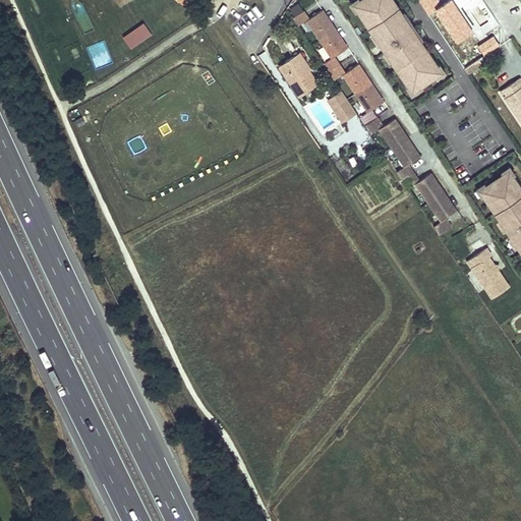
[(357,1),(358,0),(353,0),(349,3),(355,11),(357,9),(355,7),(357,1)]
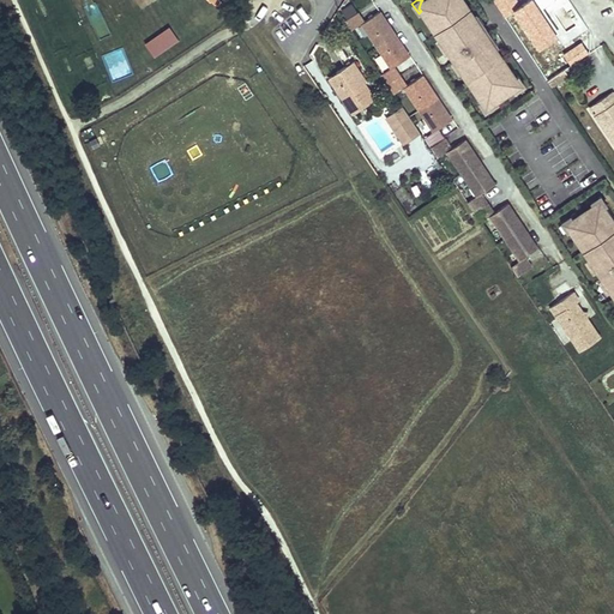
[(422,0),(421,1),(419,8),(421,11),(481,98),(483,102),(489,103),(493,101),(512,88),(516,85),(517,79),(515,76),(494,47),(487,35),(480,40),(474,30),(481,26),(473,14),(462,0),(422,0)]
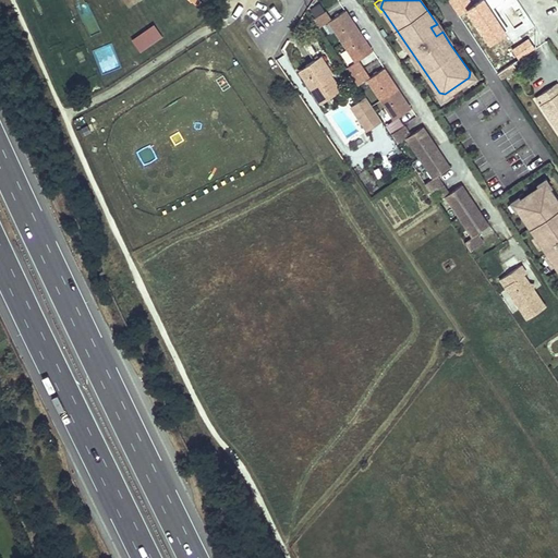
[(343,40),(360,29),(346,9),(331,19),(330,21),(343,40)]
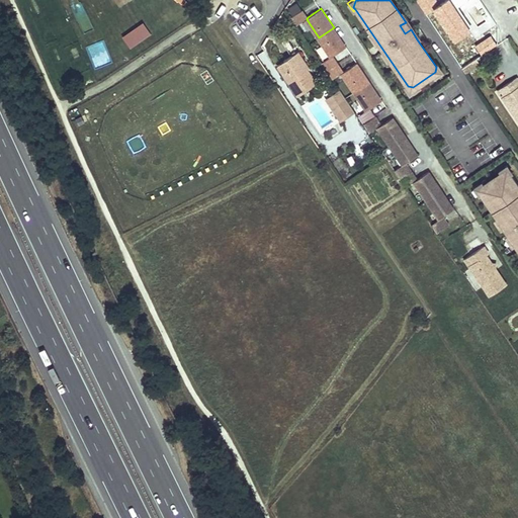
[(291,17),(297,25),(307,19),(308,17),(303,9),(291,17)]
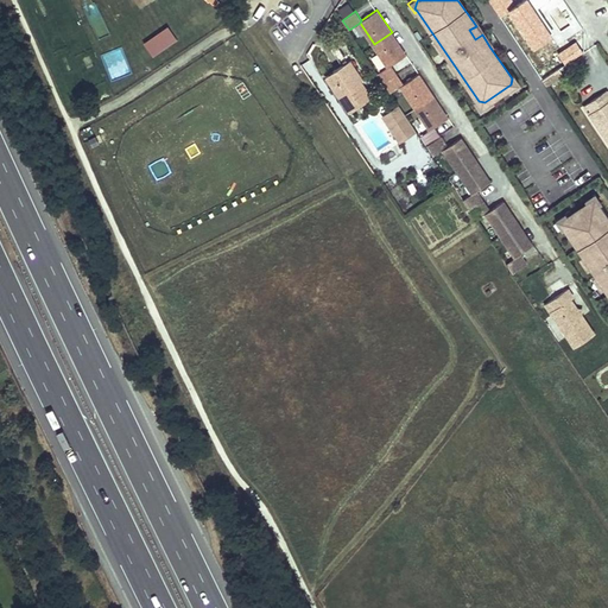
[(470,12),(468,14),(476,26),(479,24),(470,12)]
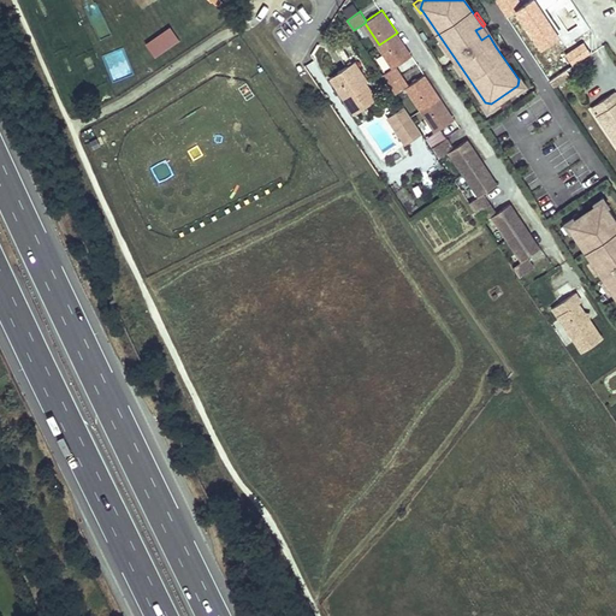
[(491,33),(485,24),(483,27),(475,30),(481,40),(489,35),(491,33)]
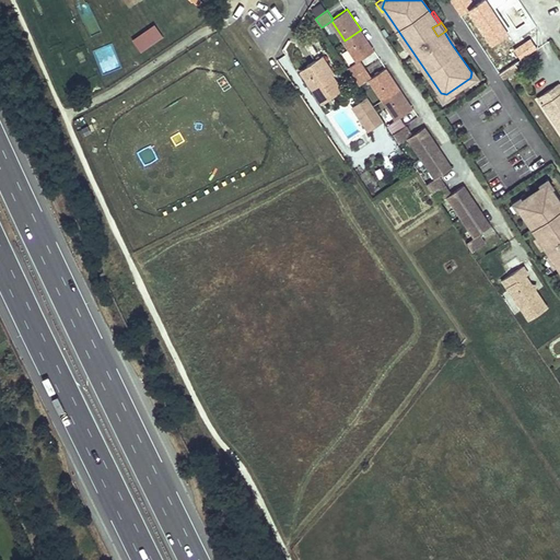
[(154,23),(131,39),(141,51),(163,36),(154,23)]
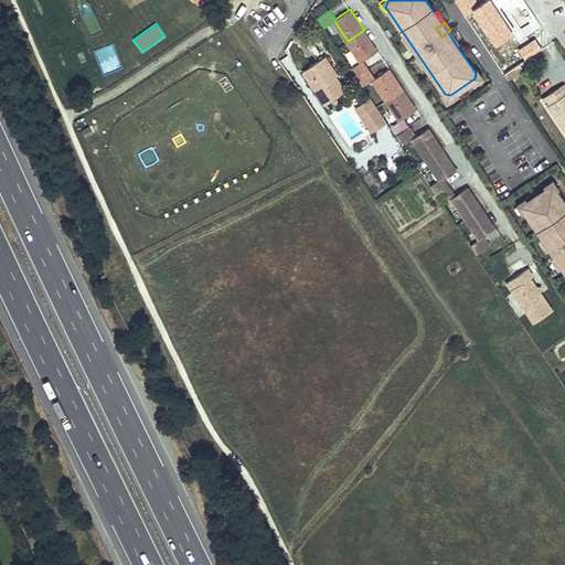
[(377,50),(364,30),(348,41),(362,61),(369,56),(377,50)]
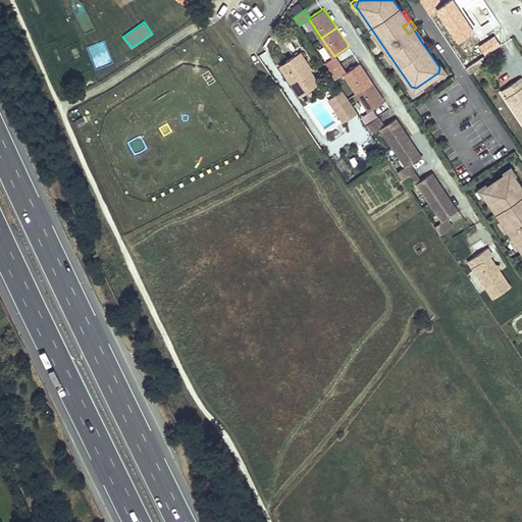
[(423,38),(416,28),(414,30),(420,40),(423,38)]
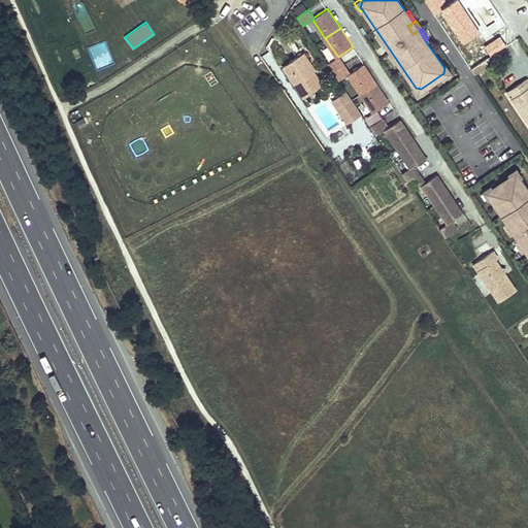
[(315,66),(305,52),(299,56),(309,70),(310,69),(315,66)]
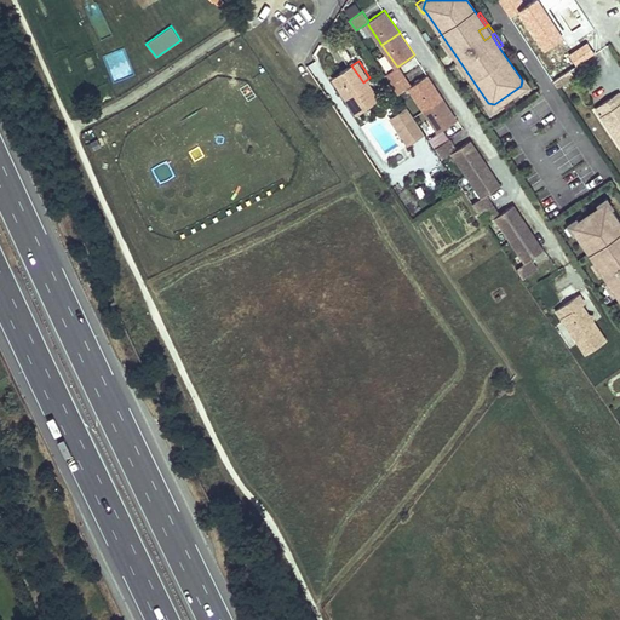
[(397,67),(385,75),(392,84),(411,72),(405,62),(397,67)]
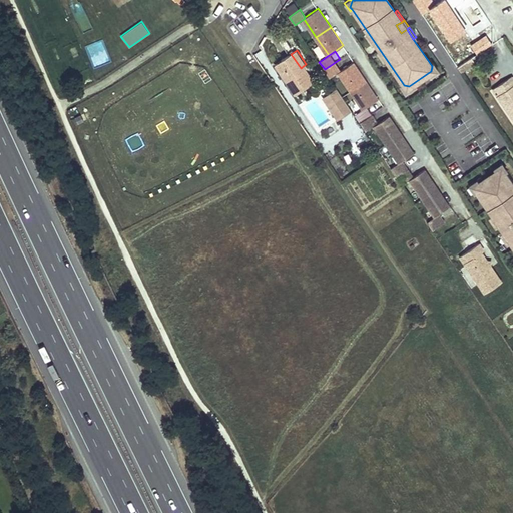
[(301,68),(291,54),(276,64),(296,94),(313,82),(302,67),(301,68)]
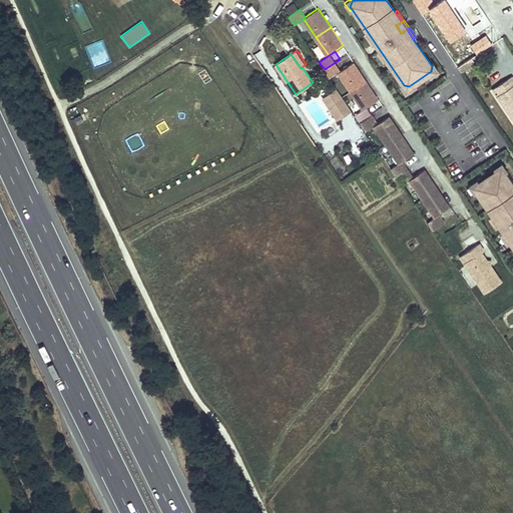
[(339,71),(346,67),(340,59),(325,69),(330,78),(339,71)]
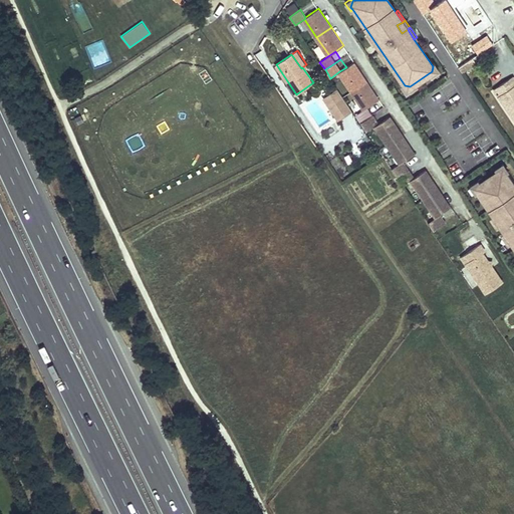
[(352,90),(367,80),(354,61),(346,67),(339,71),(352,90)]
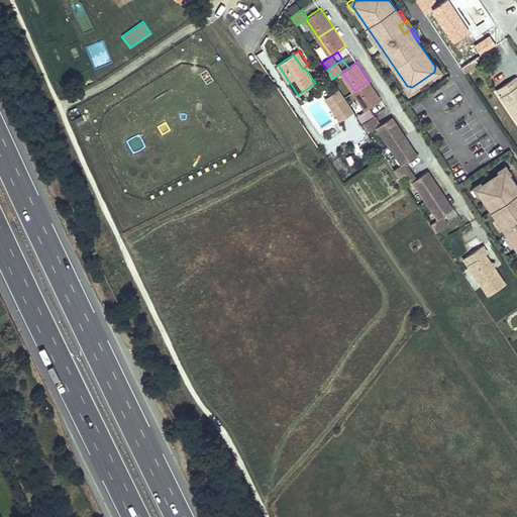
[(435,62),(433,64),(435,67),(434,72),(431,74),(433,76),(441,71),(435,62)]
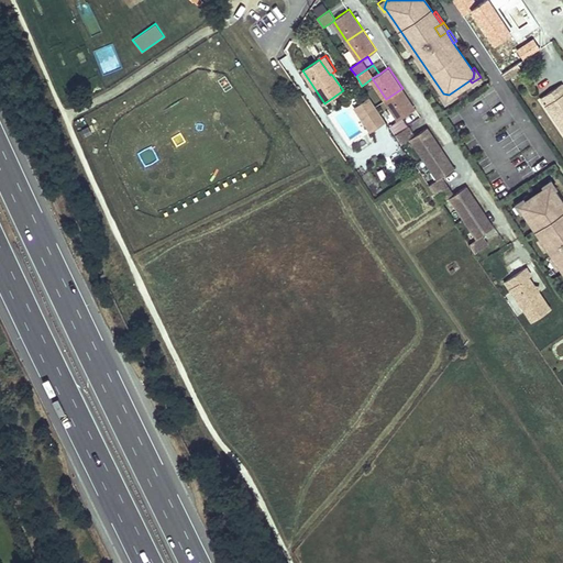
[(562,130),(562,85),(542,99),(562,130)]
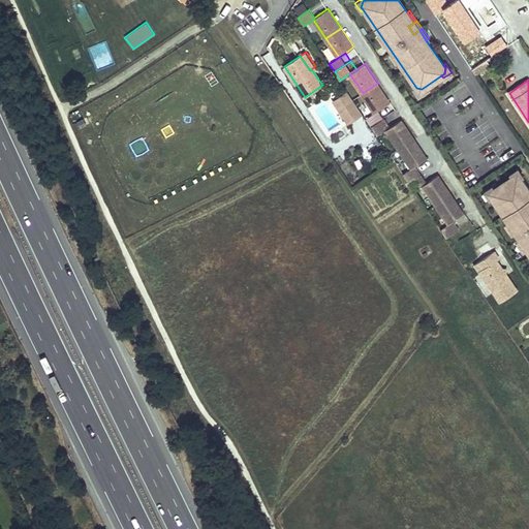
[(391,101),(378,83),(363,93),(375,112),(379,110),(391,101)]
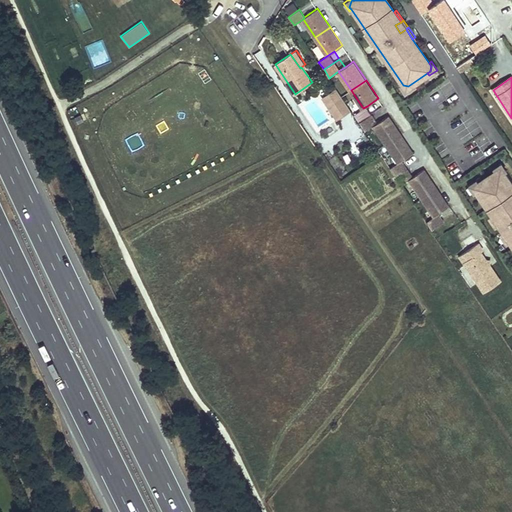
[(412,86),(411,84),(408,86),(403,85),(401,82),(399,84),(404,92),(412,86)]
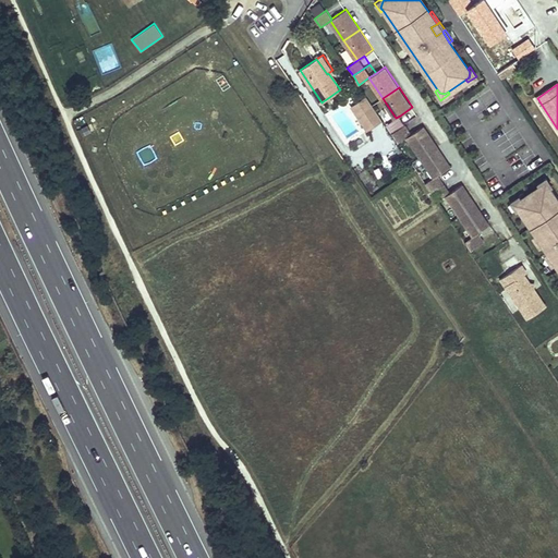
[(367,128),(381,118),(366,96),(361,99),(366,107),(358,112),(367,128)]
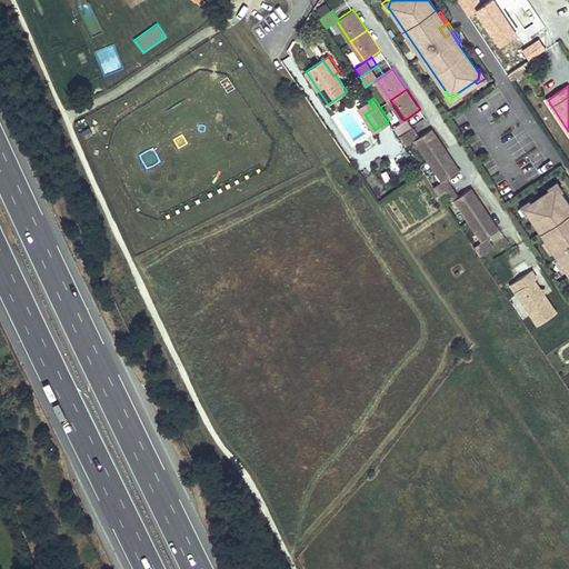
[(373,109),(368,101),(359,107),(365,115),(373,109)]
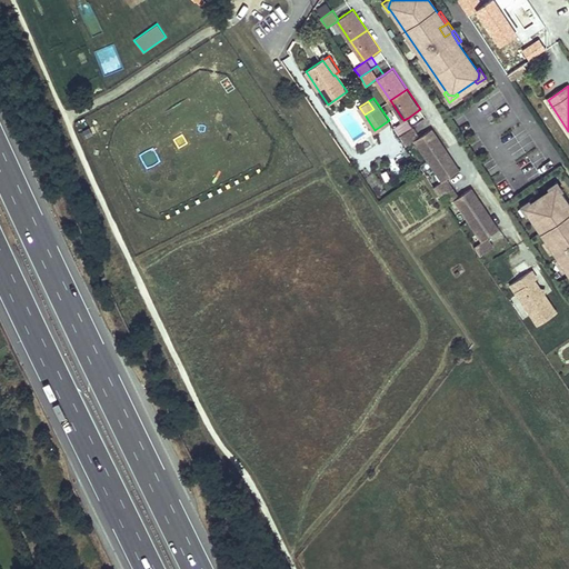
[(413,127),(408,118),(403,120),(393,127),(400,137),(413,127)]
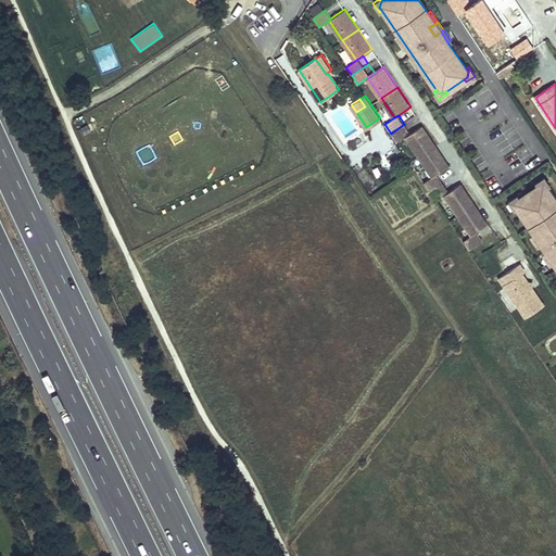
[(391,134),(396,141),(405,135),(409,133),(404,124),(391,134)]
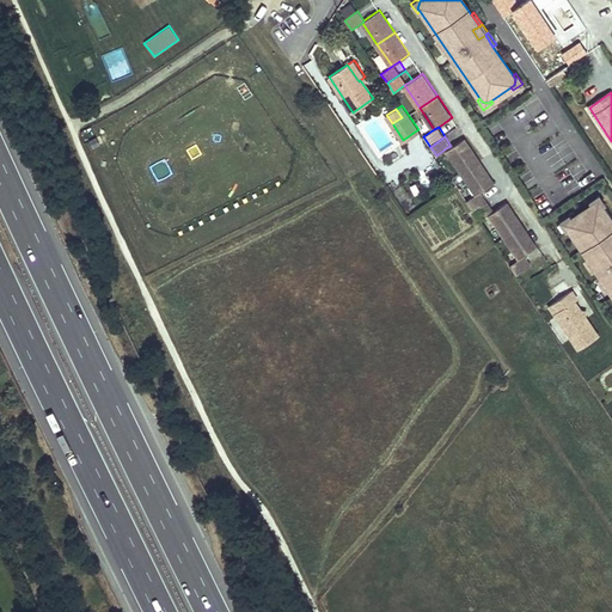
[(494,181),(464,136),(451,146),(446,148),(476,194),(481,190),(494,181)]
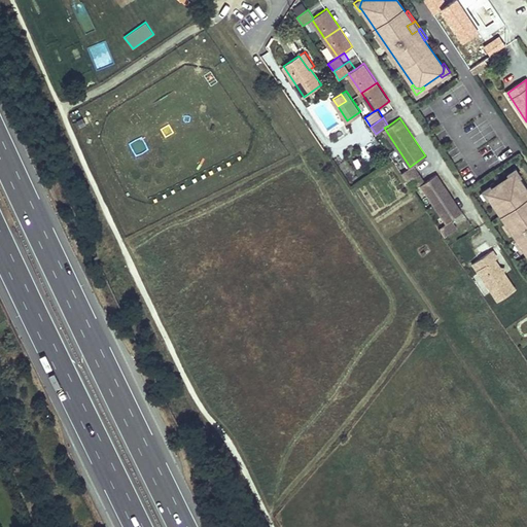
[(401,172),(413,189),(421,183),(426,180),(414,164),(410,167),(401,172)]
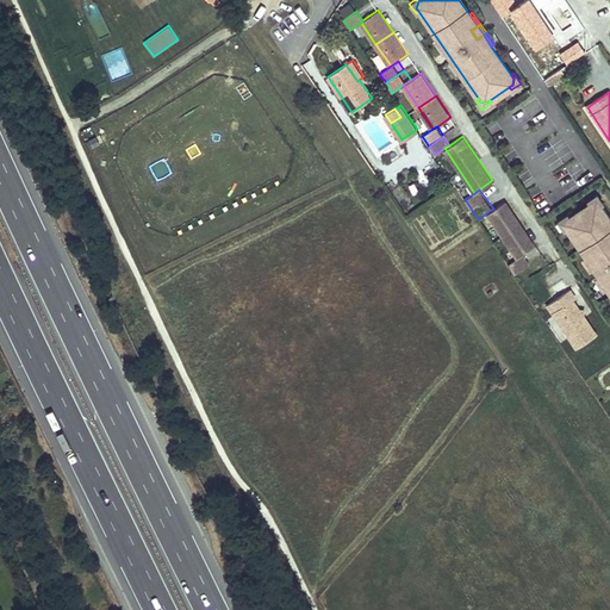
[(587,200),(590,203),(592,201),(599,203),(601,205),(604,204),(597,193),(587,200)]
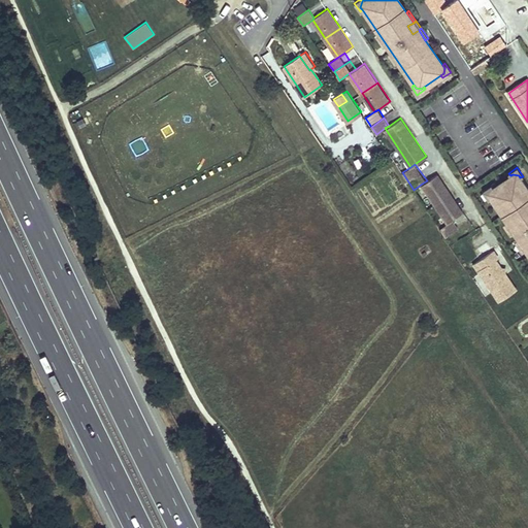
[(463,211),(437,173),(427,180),(422,184),(448,222),(453,219),(463,211)]
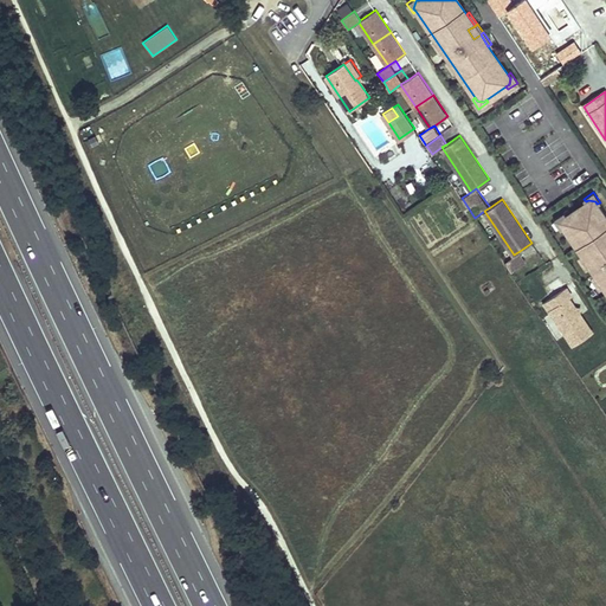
[(561,224),(563,226),(605,289),(605,217),(597,204),(595,201),(588,200),(586,201),(566,214),(563,217),(561,224)]
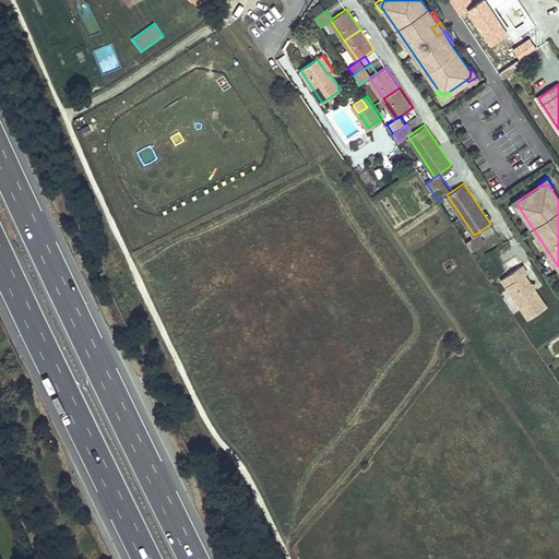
[(518,211),(520,209),(518,206),(520,200),(522,198),(520,195),(511,201),(518,211)]
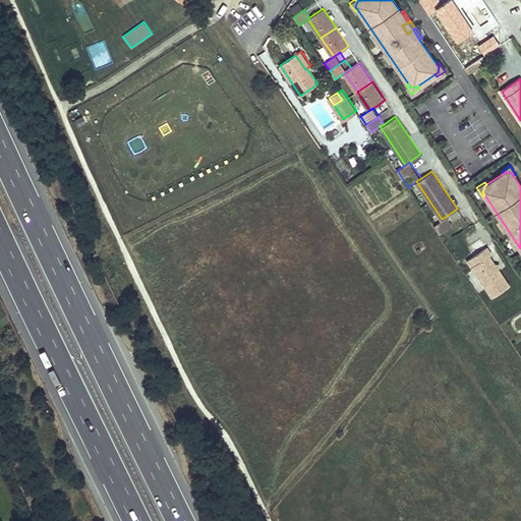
[(433,225),(440,233),(452,225),(447,216),(442,219),(433,225)]
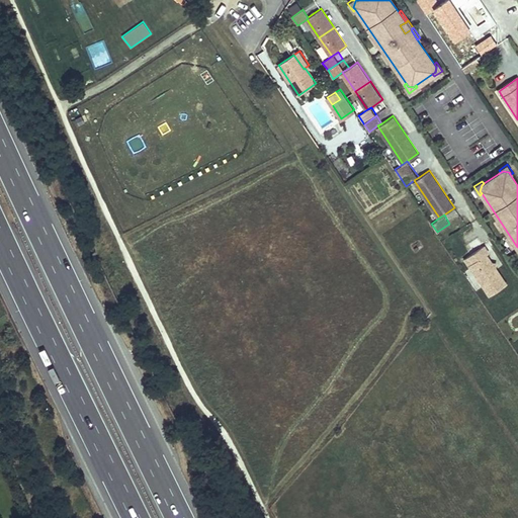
[(492,265),(492,261),(487,253),(490,252),(485,245),(464,258),(490,294),(507,283),(496,266),(492,265)]
